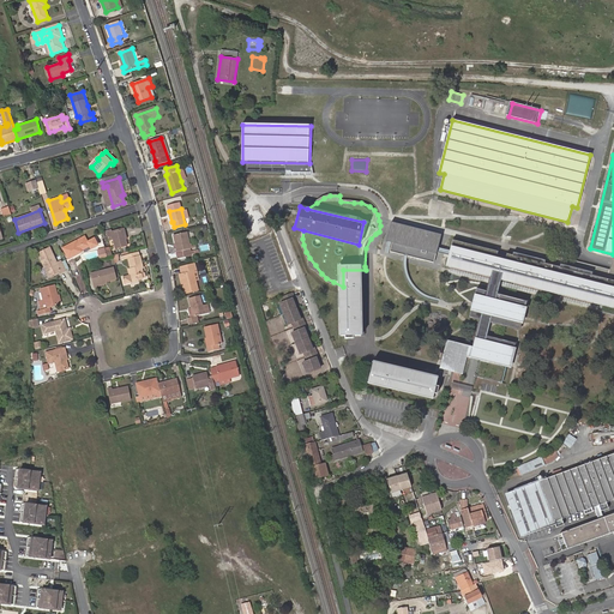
[(440,235),(392,222),(384,250),(433,263),(440,235)]
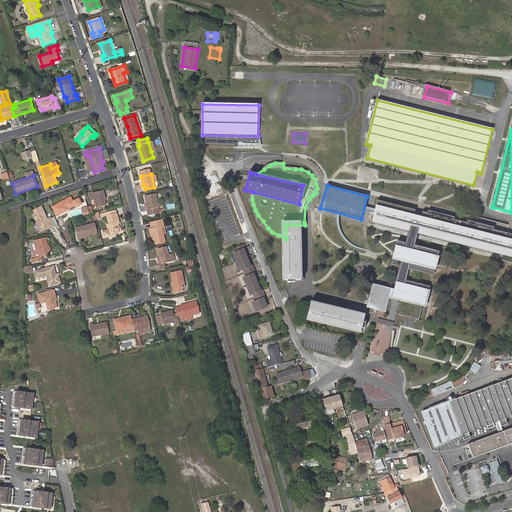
[(105,199),(103,190),(94,192),(94,191),(90,191),(92,199),(96,199),(97,206),(107,204),(105,199)]
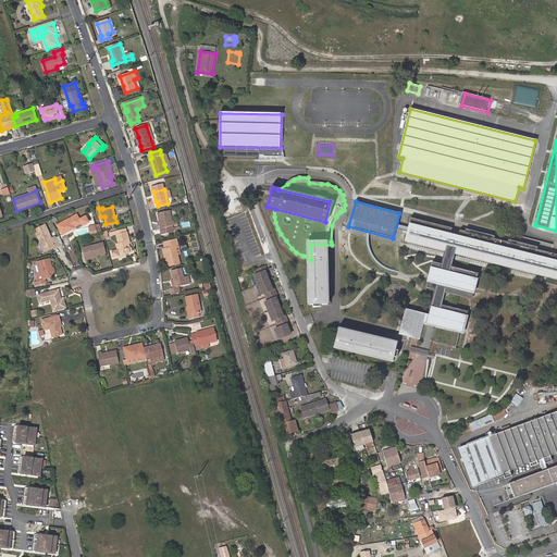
[(77,212),(57,222),(62,232),(74,226),(73,225),(82,221),(83,224),(89,221),(86,214),(79,218),(77,212)]
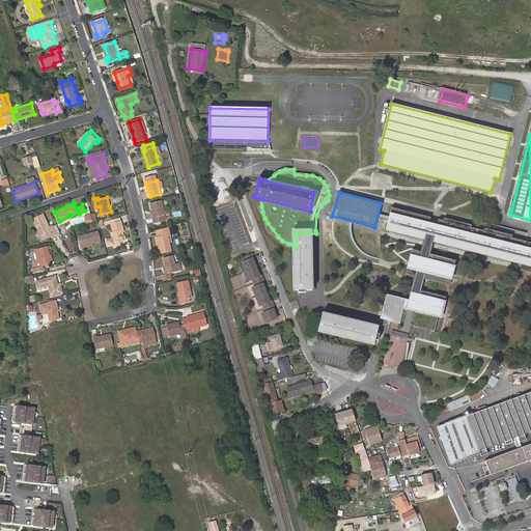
[(161,202),(150,204),(155,223),(166,221),(161,202)]
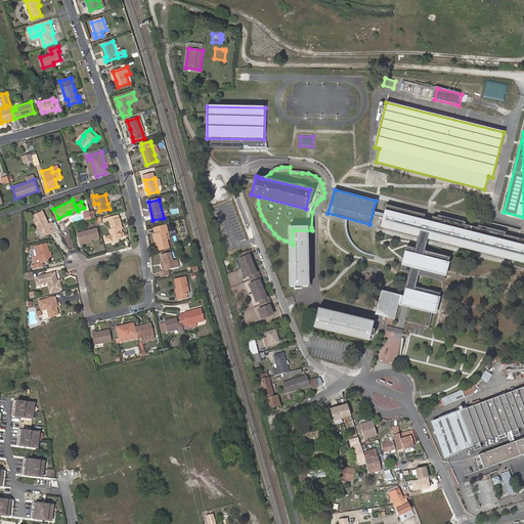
[(220,204),(227,224),(237,220),(229,201),(220,204)]
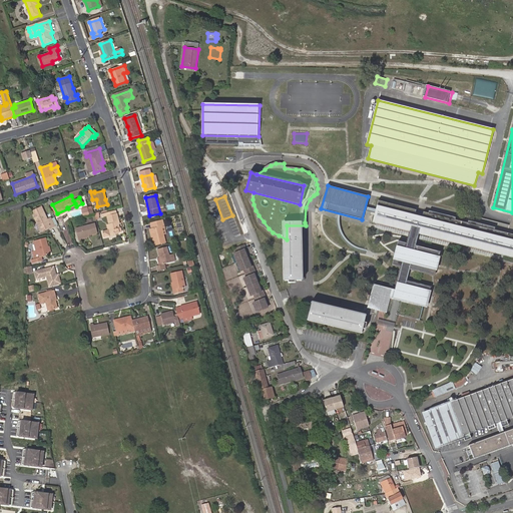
[(413,208),(379,200),(373,221),(411,231),(408,243),(399,241),(393,265),(402,267),(399,279),(396,291),(374,285),(368,307),(387,312),(391,297),(402,300),(398,315),(420,320),(424,306),(426,307),(431,287),(407,281),(410,269),(434,275),(440,251),(415,245),(418,233),(502,254),(501,261),(512,264),(512,234),(420,210),(418,217),(411,215),(413,208)]
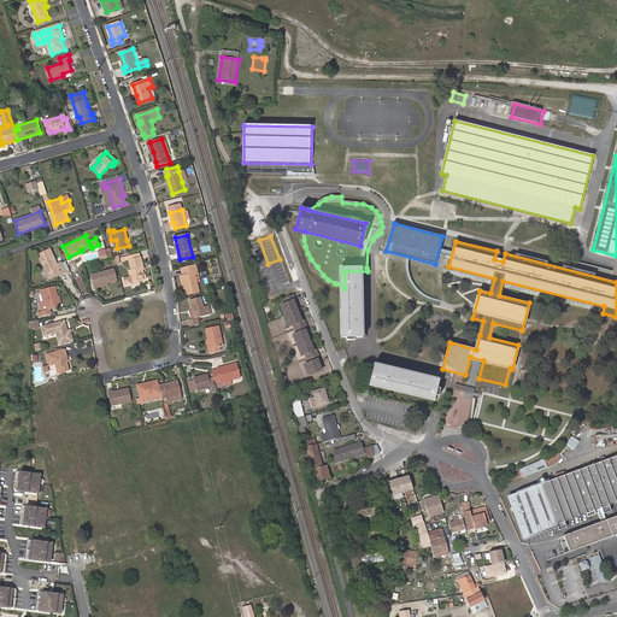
[(46,265),(50,275),(59,271),(60,272),(65,270),(60,260),(57,263),(50,246),(37,252),(42,262),(45,260),(46,265)]
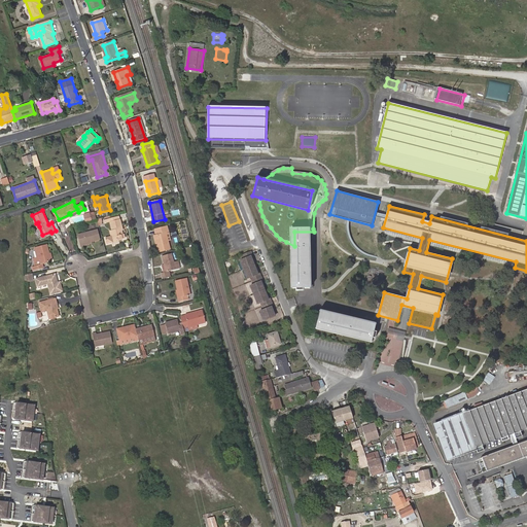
[(120,226),(123,226),(120,215),(105,218),(106,221),(110,220),(112,229),(110,230),(111,235),(106,236),(107,242),(112,240),(112,239),(117,238),(117,240),(125,238),(125,233),(123,233),(121,230),(120,226)]
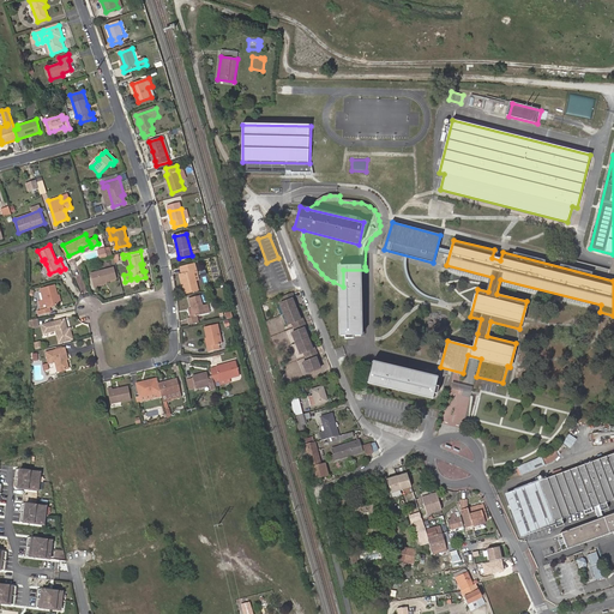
[(193,274),(197,272),(196,265),(181,269),(182,275),(181,275),(184,283),(182,283),(185,294),(197,292),(196,282),(193,274)]
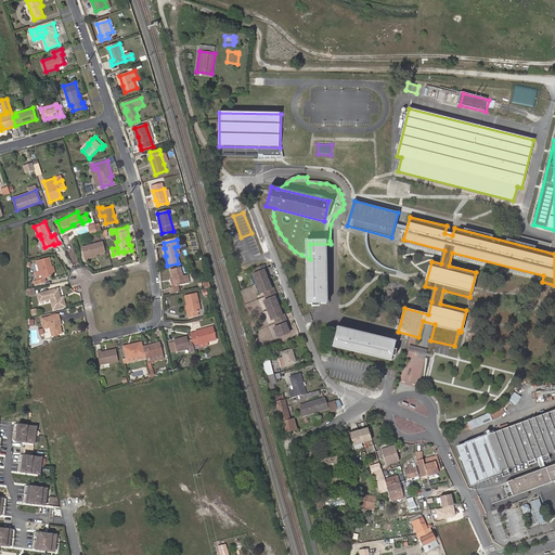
[(102,241),(82,246),(85,256),(104,252),(102,241)]
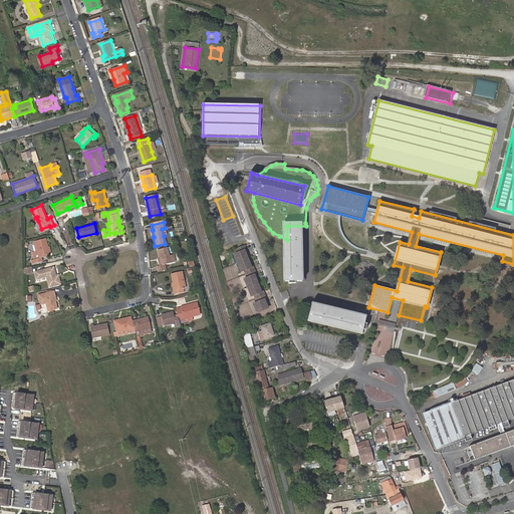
[(306,226),(287,226),(287,240),(288,284),(290,284),(307,283),(306,226)]
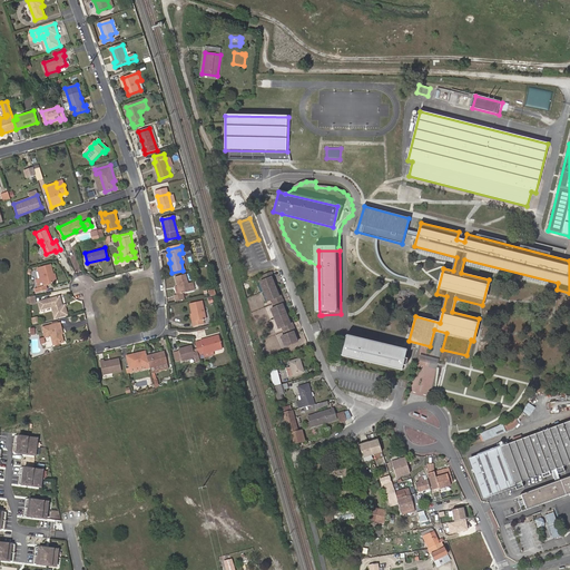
[(40,274),(38,275),(36,275),(38,284),(33,285),(35,290),(43,287),(42,281),(53,278),(50,262),(38,264),(40,271),(40,274)]
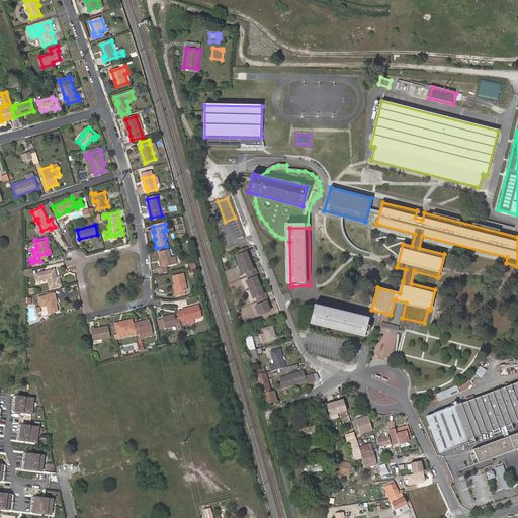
[(235,258),(238,266),(249,262),(248,258),(245,253),(247,253),(246,249),(237,252),(239,256),(235,258)]
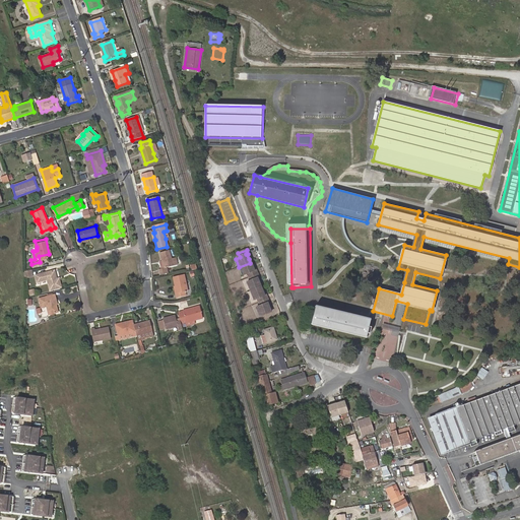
[(163,269),(166,268),(177,266),(175,259),(171,259),(169,251),(159,254),(161,262),(163,269)]
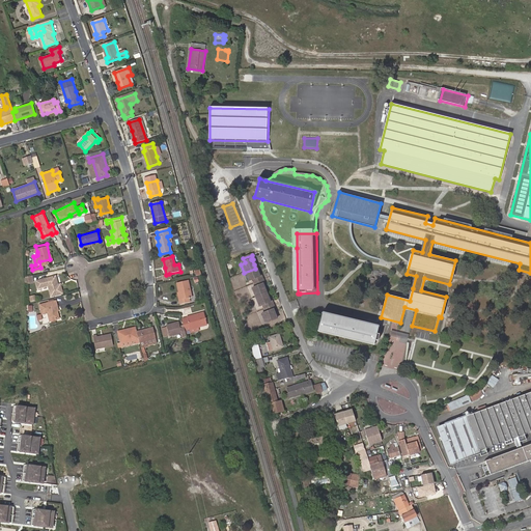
[(255,269),(244,273),(248,282),(252,280),(253,284),(262,280),(261,277),(259,277),(257,273),(255,269)]
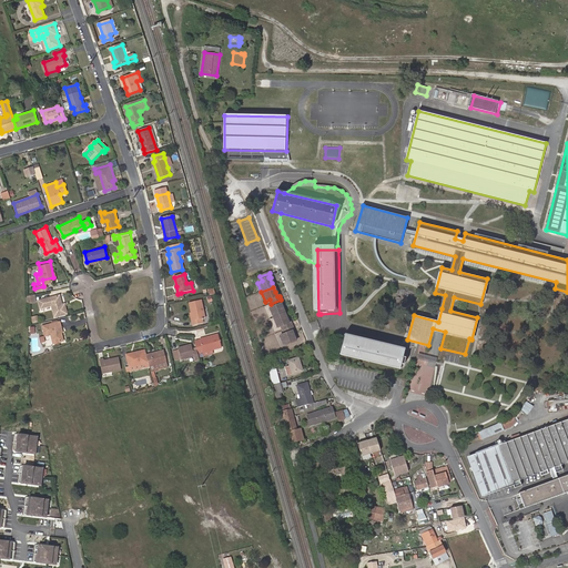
[(51,303),(54,314),(67,312),(63,302),(61,302),(59,293),(38,297),(40,305),(51,303)]
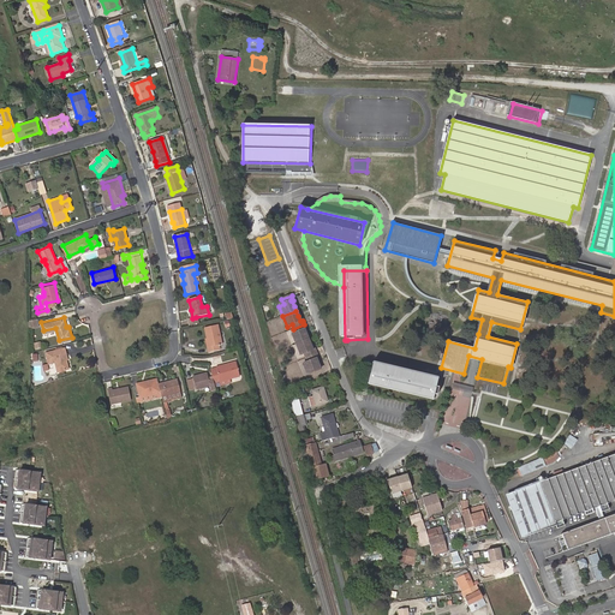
[(304,324),(293,329),(296,334),(291,335),(296,346),(308,340),(306,336),(304,330),(306,329),(304,324)]
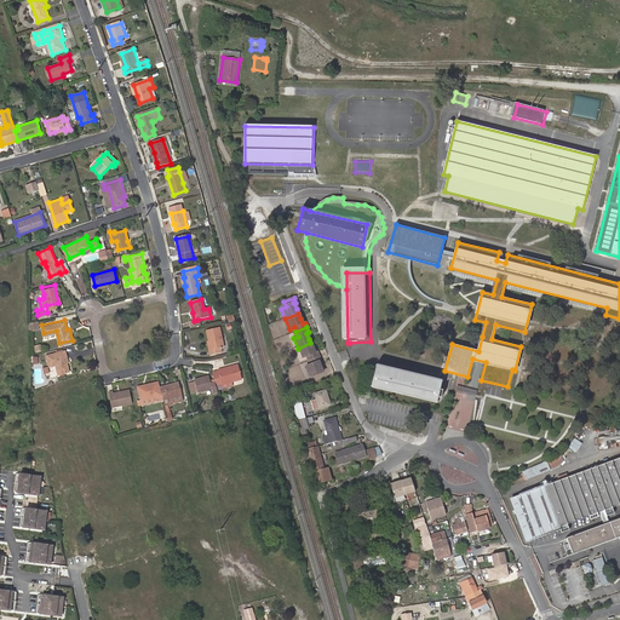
[(211,345),(213,354),(214,357),(222,356),(222,351),(224,351),(219,328),(207,331),(210,345),(211,345)]
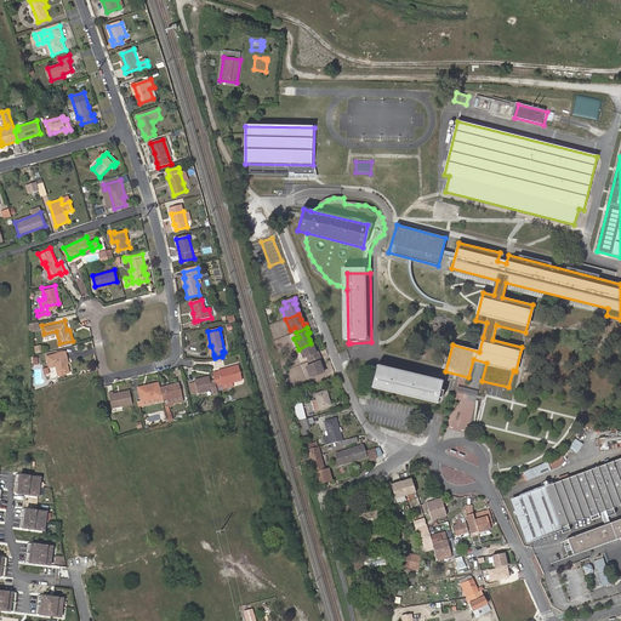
[(311,343),(298,349),(302,359),(307,358),(308,362),(320,357),(318,353),(315,354),(313,349),(311,343)]
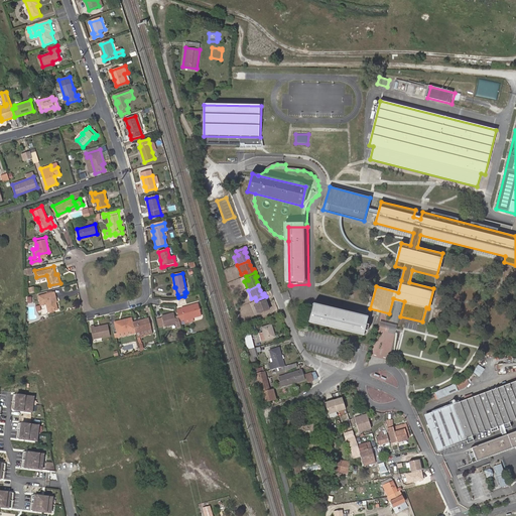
[(53,295),(54,294),(53,290),(38,294),(40,303),(45,302),(47,310),(56,307),(55,299),(54,300),(53,295)]
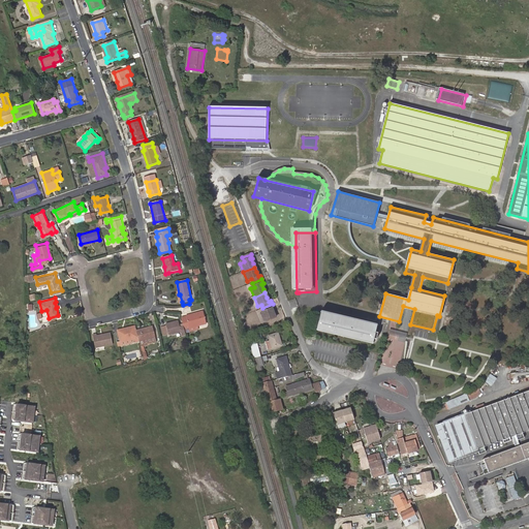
[(273,304),(262,308),(265,312),(260,314),(265,322),(276,317),(274,314),(272,309),(274,308),(273,304)]
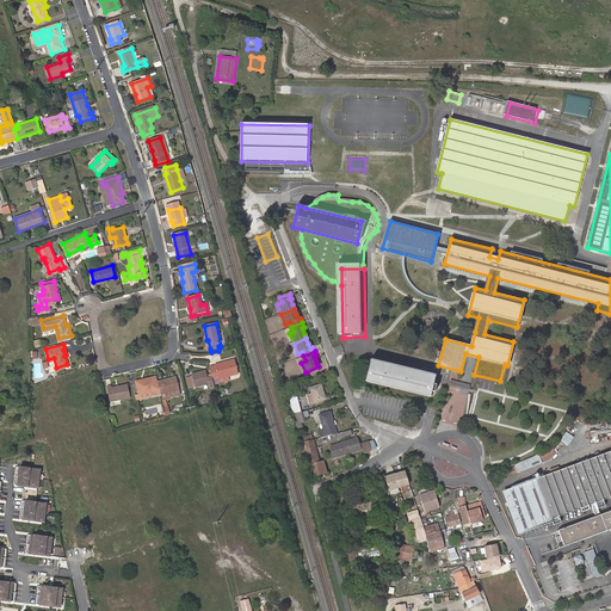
[(215,366),(209,368),(211,376),(213,381),(220,378),(224,377),(229,376),(239,374),(235,360),(215,365),(215,366)]
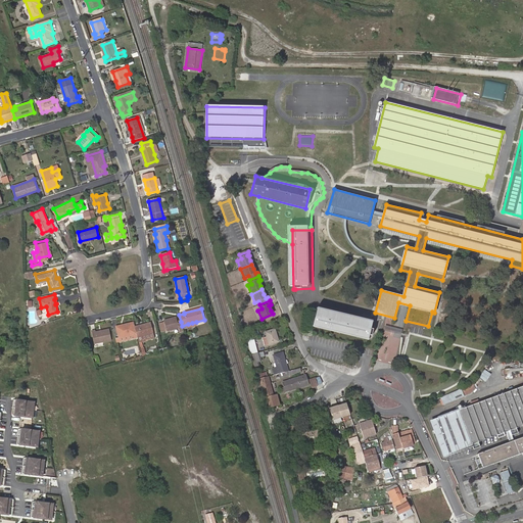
[(373,321),(318,308),(313,326),(368,339),(373,321)]
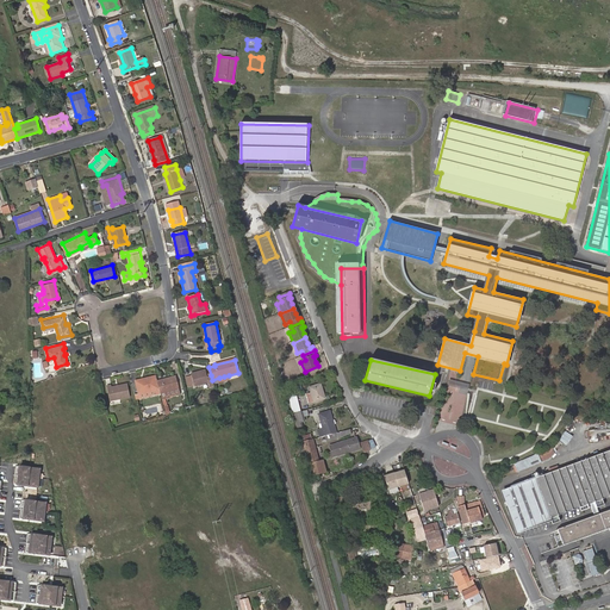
[(210,387),(213,386),(212,380),(211,375),(206,377),(205,371),(191,373),(191,377),(193,386),(193,387),(209,384),(210,387)]
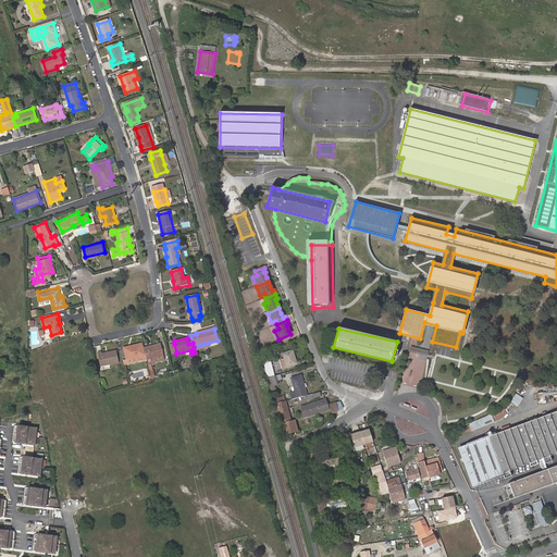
[(124,347),(126,359),(139,356),(140,359),(146,358),(145,355),(143,347),(141,343),(124,347)]
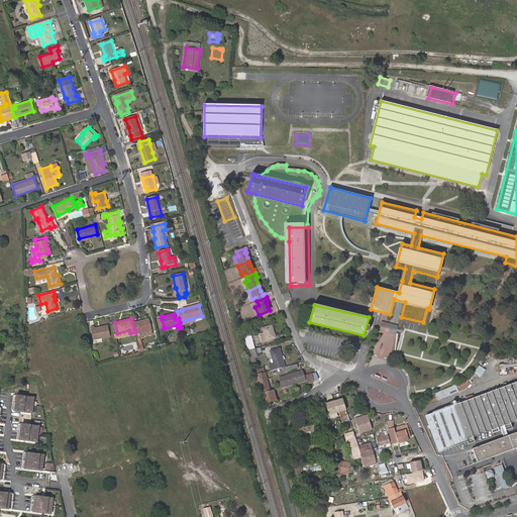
[(148,319),(132,322),(134,329),(135,332),(136,337),(141,336),(141,335),(140,331),(151,328),(148,319)]
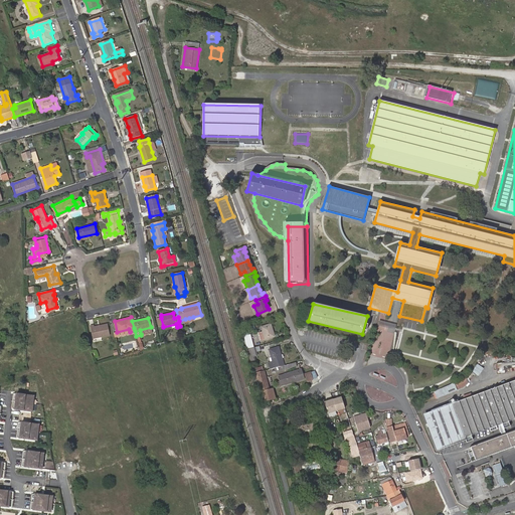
[(94,324),(90,325),(92,337),(109,334),(107,324),(94,326),(94,324)]
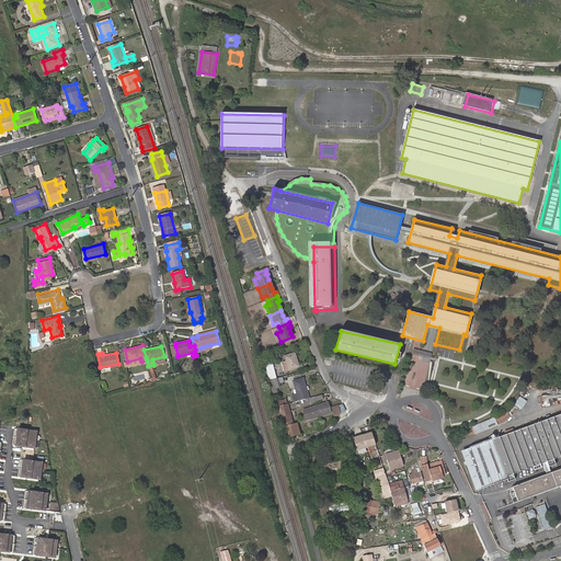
[(295,353),(285,356),(289,369),(299,367),(295,353)]
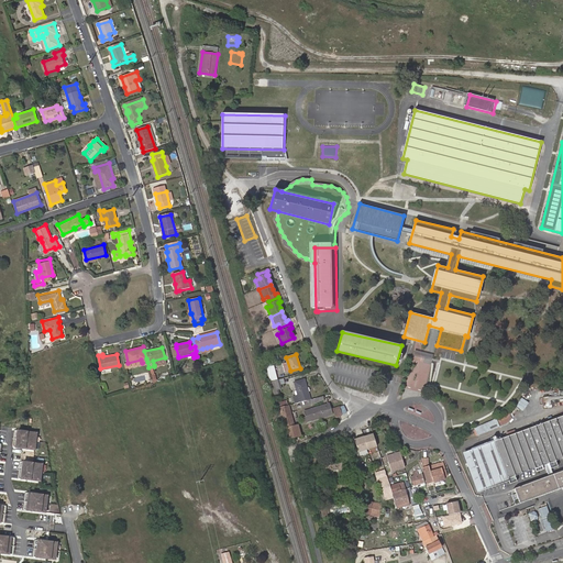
[(267,367),(271,382),(278,379),(274,366),(273,363),(265,365),(266,367),(267,367)]
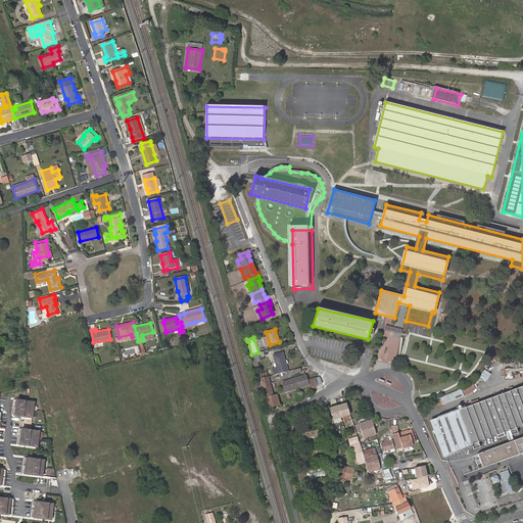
[(251,354),(250,354),(253,364),(260,361),(258,352),(251,354)]
